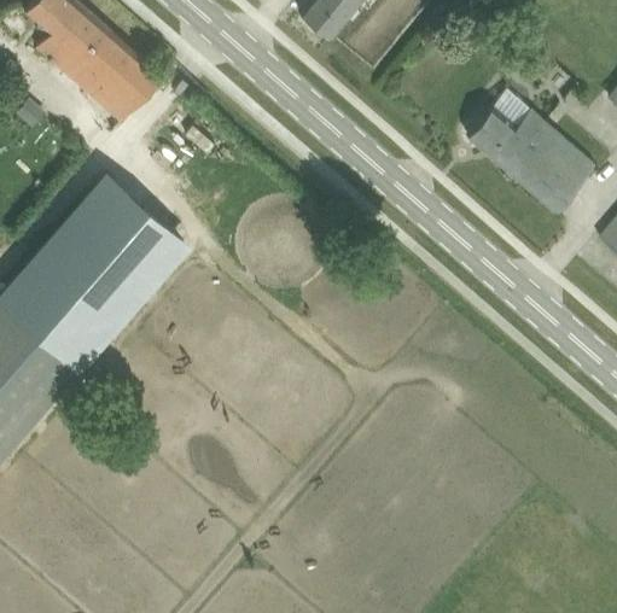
[(162,76),(159,74),(75,0),(31,0),(24,10),(51,34),(35,51),(118,124),(162,76)]
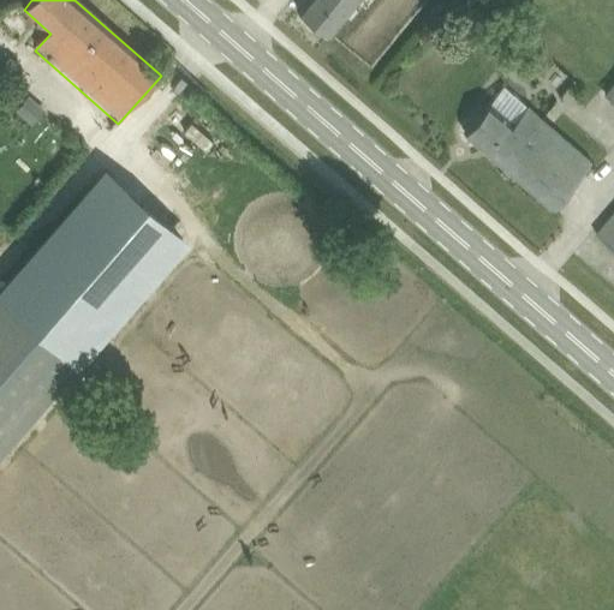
[(303,0),(296,10),(329,37),(359,0),(303,0)]
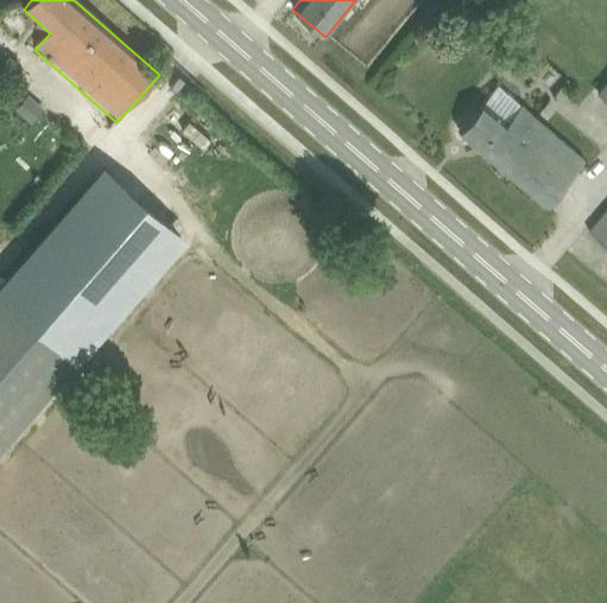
[(40,112),(27,100),(18,112),(31,122),(40,112)]
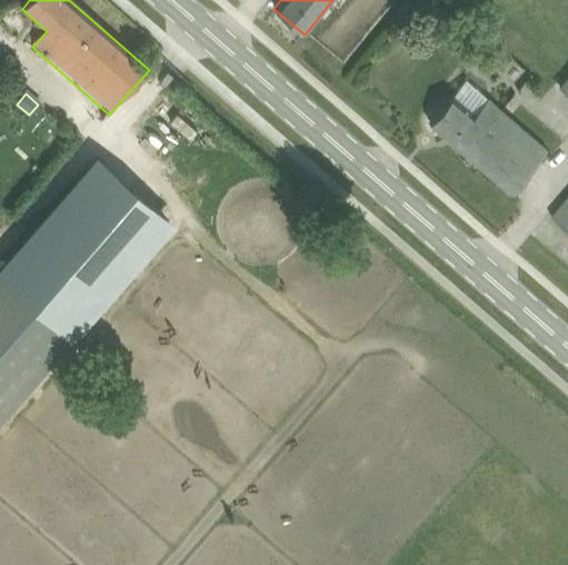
[(487,101),(475,115),(454,97),(429,125),(510,195),(547,152),(487,101)]
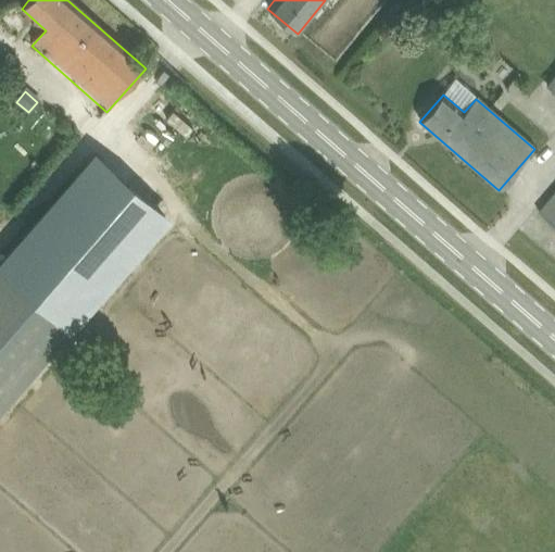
[(95,158),(7,259),(3,256),(0,260),(0,415),(80,323),(78,321),(165,220),(95,158)]
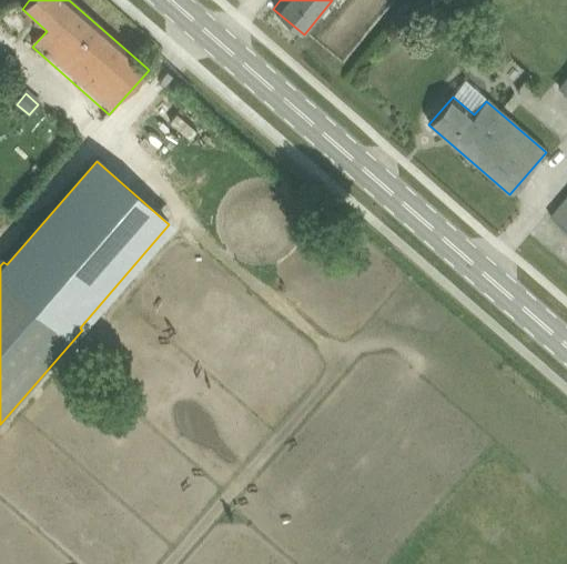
[(566,198),(550,218),(566,231),(566,198)]
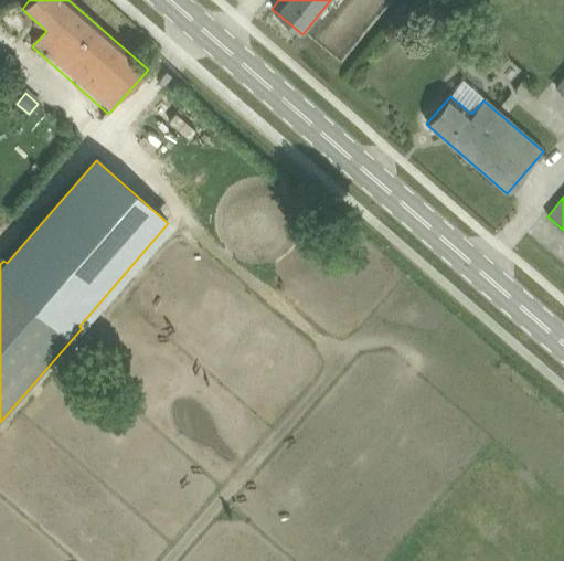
All buildings are outlined.
